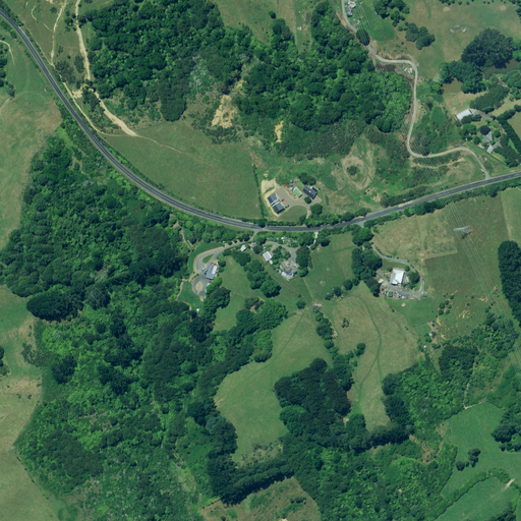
[(458,117),(460,120),(472,113),(469,108),(456,116),(457,118),(458,117)]
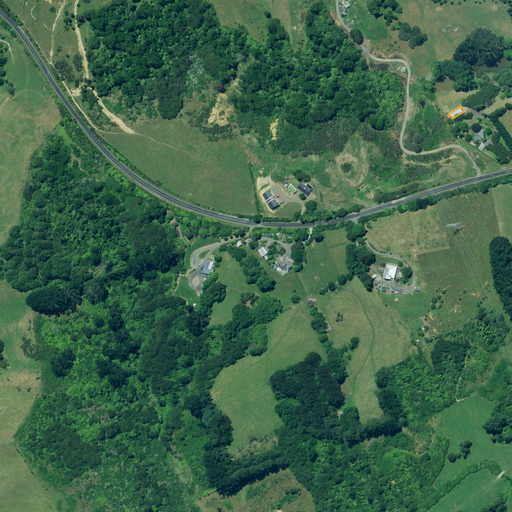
[(485,129),(477,129),(478,140),(482,140),(482,139),(486,139),(485,129)]
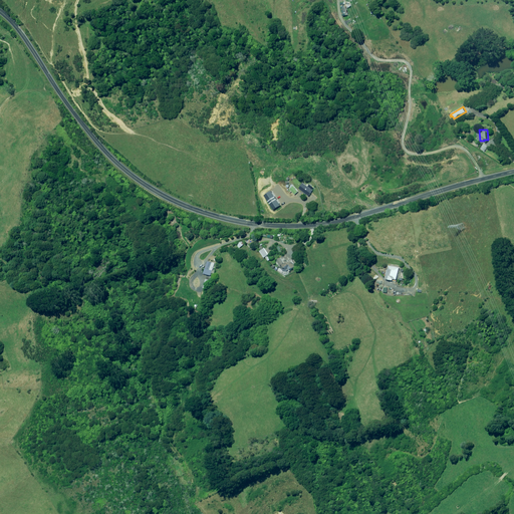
[(314,190),(315,188),(311,185),(309,187),(304,183),(300,189),(310,196),(314,190)]
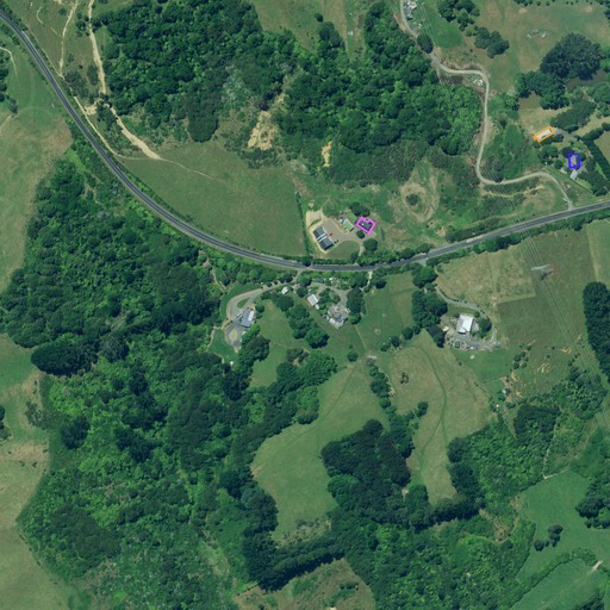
[(343,226),(346,229),(347,228),(350,231),(355,228),(347,219),(346,221),(347,223),(343,226)]
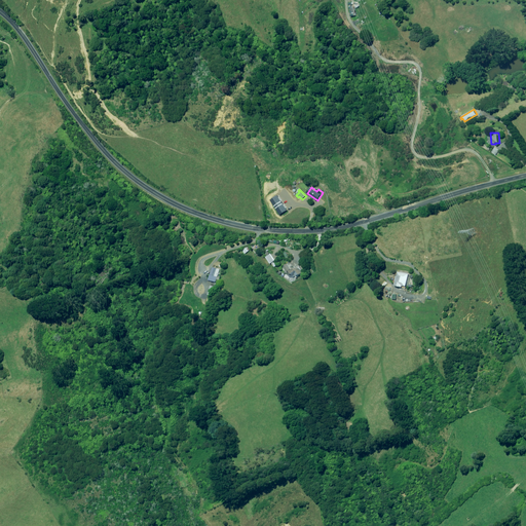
[(280,215),(288,210),(277,195),(270,200),(280,215)]
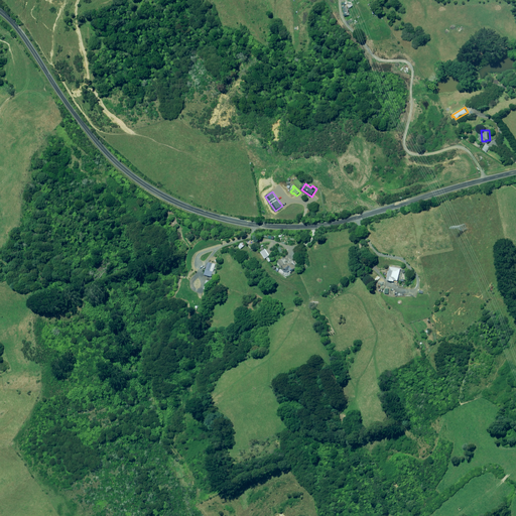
[(267,258),(272,255),(267,249),(262,252),(267,258)]
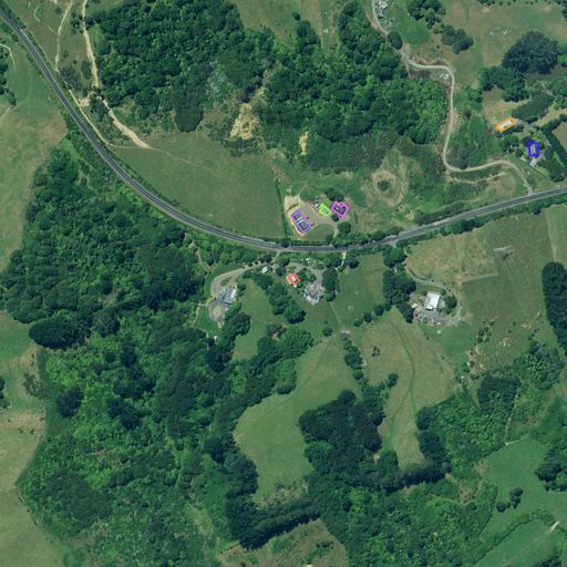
[(322,285),(316,290),(312,287),(311,284),(310,284),(306,287),(313,298),(317,299),(320,297),(321,298),(328,294),(322,285)]
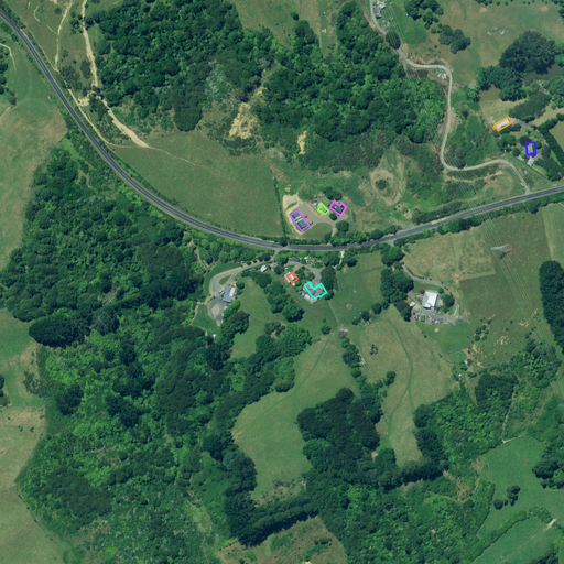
[(231,302),(232,300),(235,300),(236,297),(234,296),(236,289),(227,286),(224,300),(231,302)]
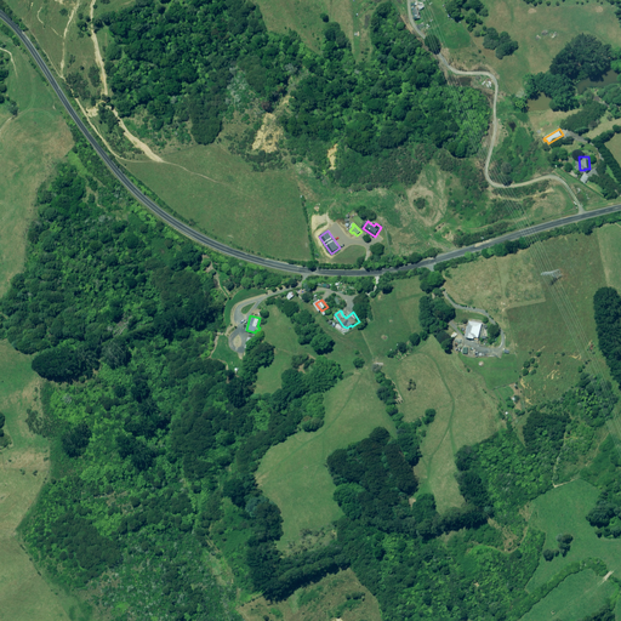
[(476,337),(479,337),(483,323),(469,322),(467,337),(476,339),(476,337)]
